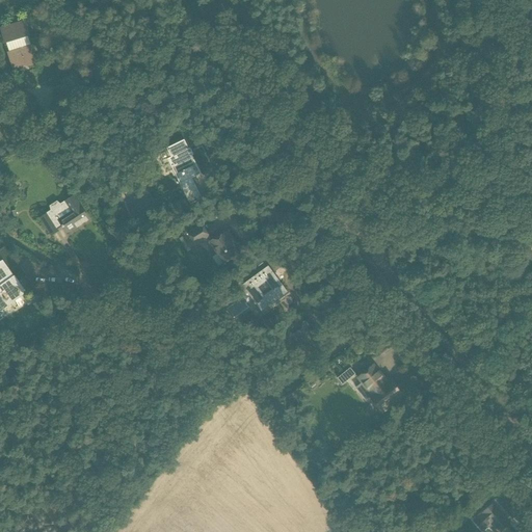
[(26,22),(16,25),(0,29),(5,44),(8,43),(12,56),(9,57),(12,70),(20,68),(20,64),(25,62),(26,65),(37,62),(32,45),(29,46),(27,36),(30,35),(29,35),(27,35),(24,23),(26,23),(26,22)]
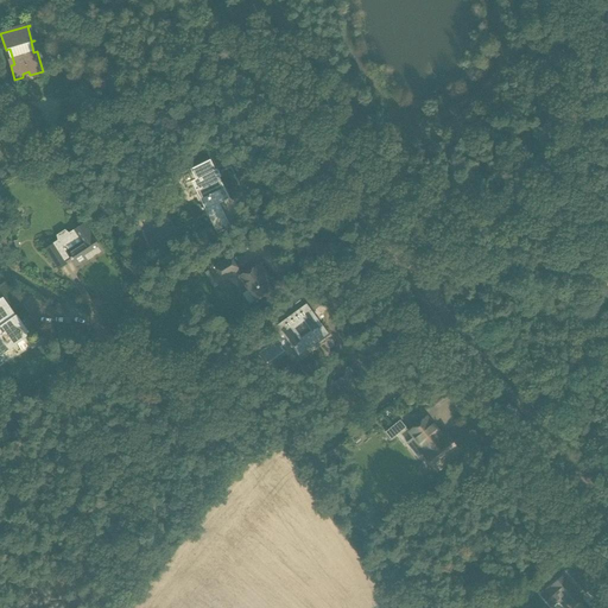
[(68,68),(70,59),(58,55),(55,63),(68,68)]
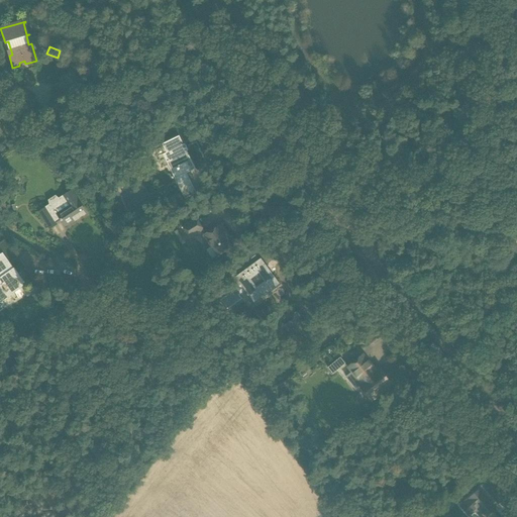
[(163,154),(156,159),(161,169),(168,165),(172,173),(176,172),(180,180),(176,181),(188,205),(198,199),(186,174),(195,169),(186,151),(185,151),(182,146),(183,145),(179,136),(170,140),(163,144),(167,152),(163,154)]
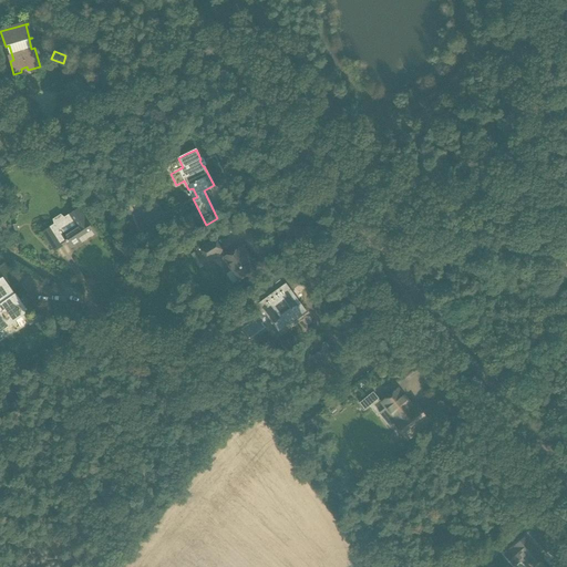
[(65,184),(61,187),(69,198),(73,195),(65,184)]
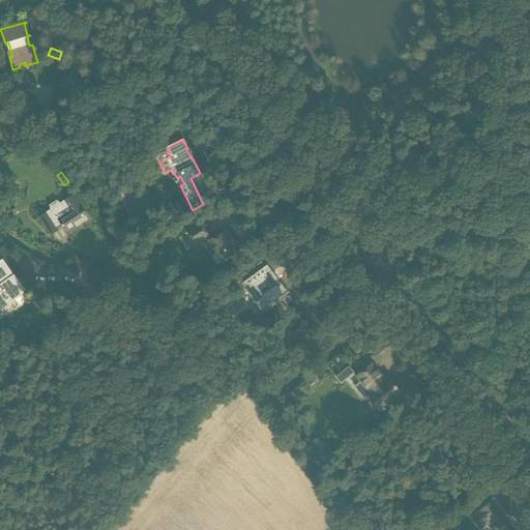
[(47,214),(40,218),(46,226),(51,235),(58,230),(57,229),(62,226),(66,232),(88,218),(82,209),(80,205),(79,205),(72,196),(64,201),(70,210),(52,223),(47,214)]
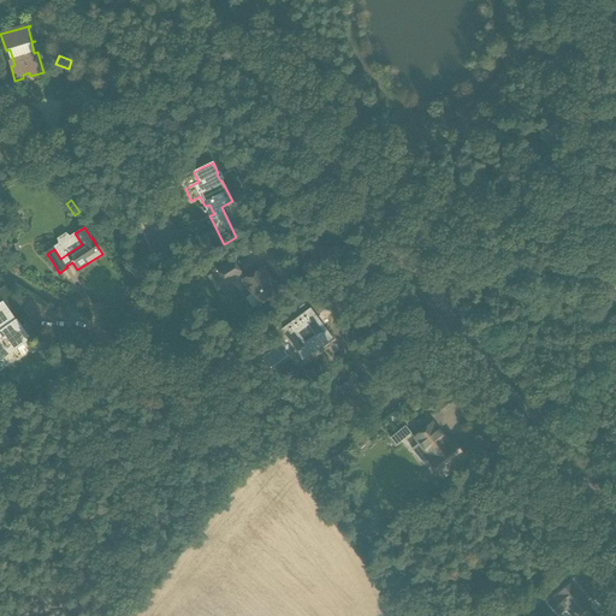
[(242,273),(234,260),(217,271),(225,284),(242,273)]
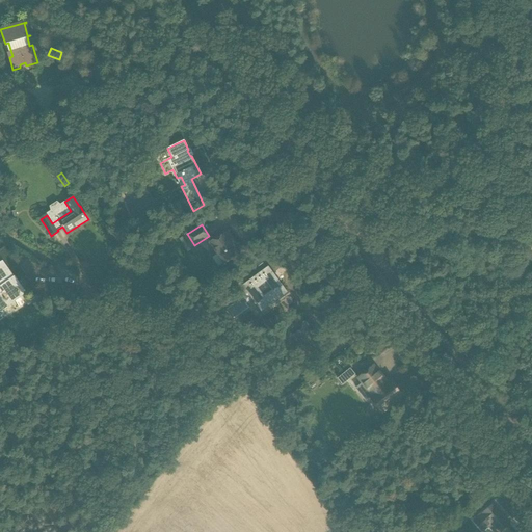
[(236,244),(233,239),(228,231),(210,242),(223,264),(239,255),(234,246),(236,244)]
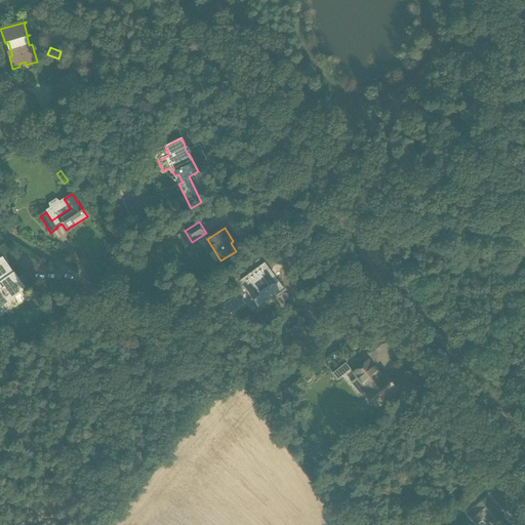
[(2,256),(0,258),(0,281),(1,284),(0,284),(0,310),(3,315),(18,304),(17,303),(15,304),(12,298),(21,291),(17,286),(21,283),(17,279),(2,256)]
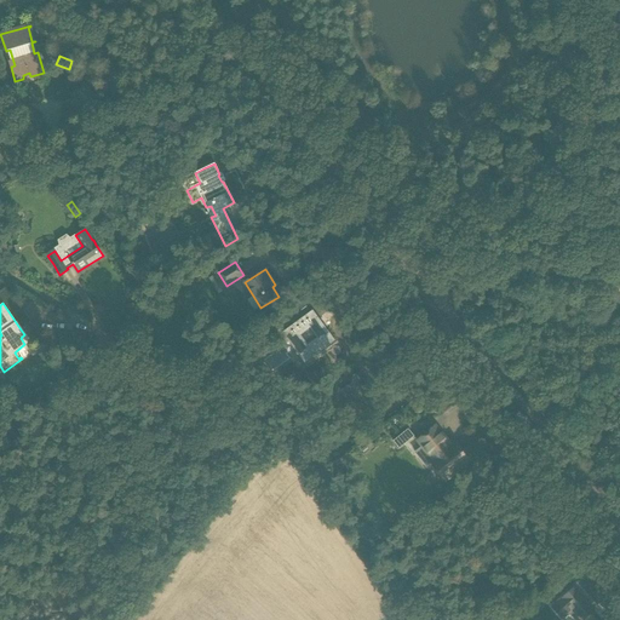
[(304,362),(310,359),(315,355),(313,352),(322,345),(325,349),(334,340),(322,322),(320,323),(317,320),(319,319),(313,310),(282,333),(293,349),(294,348),(304,362)]
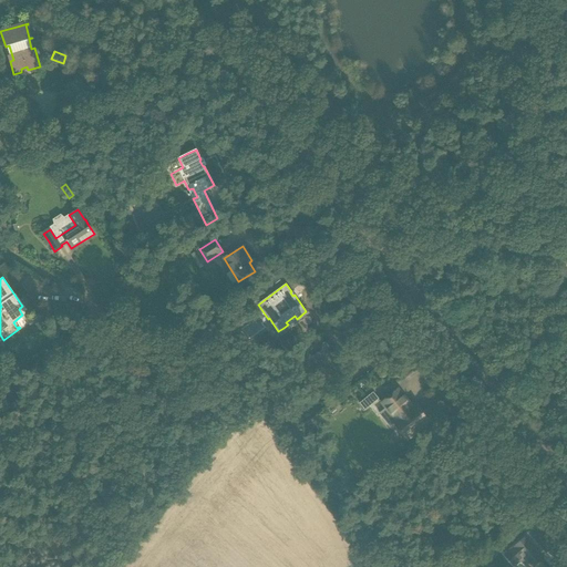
[(328,352),(328,351),(329,347),(329,346),(328,346),(328,344),(327,344),(323,344),(322,344),(321,344),(321,346),(321,351),(321,352),(320,353),(319,354),(311,358),(310,359),(309,359),(309,360),(309,361),(309,368),(317,372),(320,366),(322,366),(329,353),(328,352)]
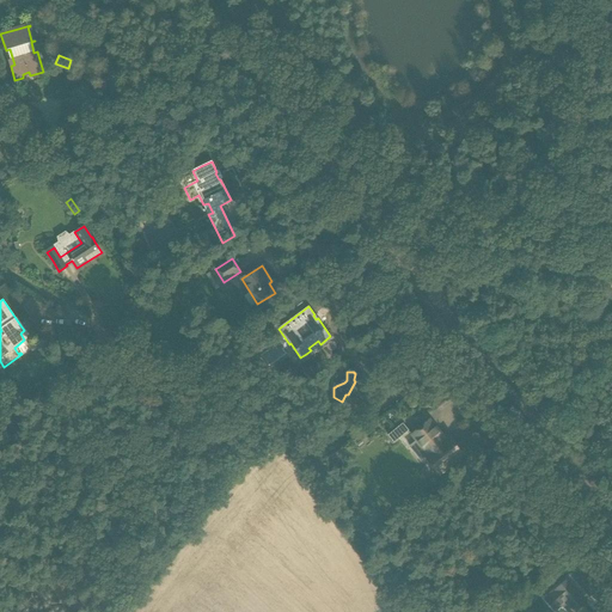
[(411,434),(420,444),(428,454),(424,458),(439,476),(464,456),(448,438),(446,440),(429,420),(411,434)]
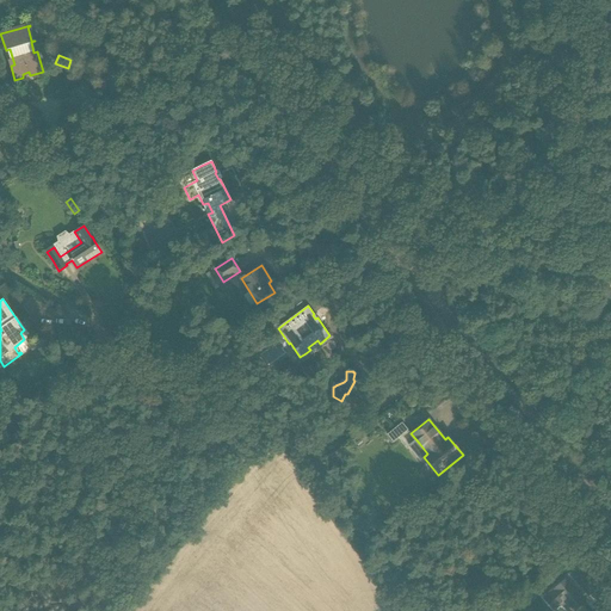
[(408,430),(402,423),(387,434),(393,443),(408,430)]
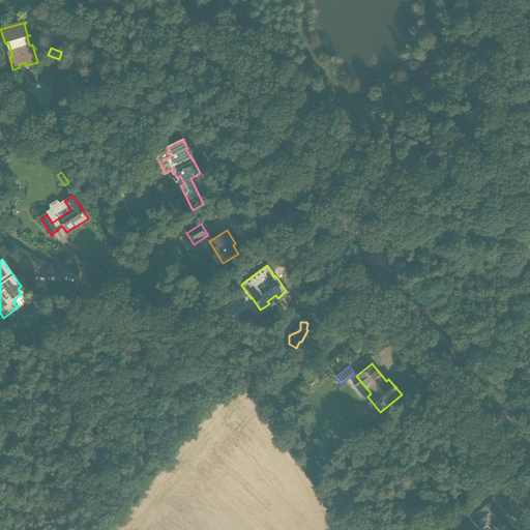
[(491,501),(470,520),(479,529),(480,529),(491,522),(497,529),(507,521),(491,501)]
